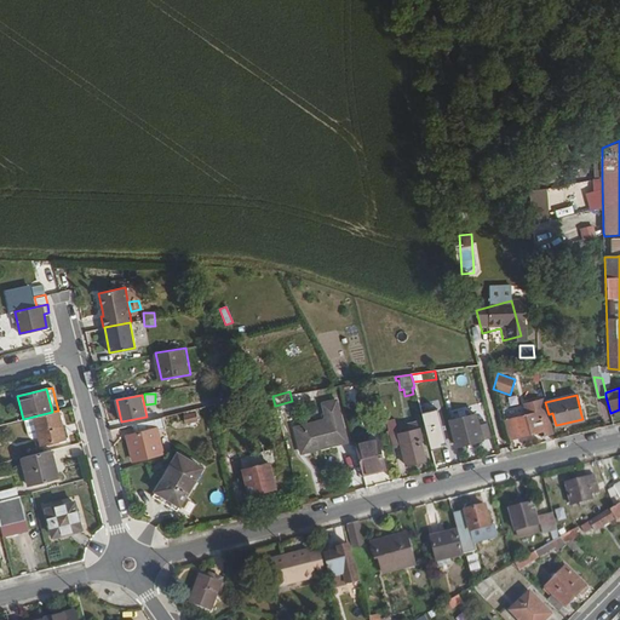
[(212,407),(213,417),(227,413),(224,403),(212,407)]
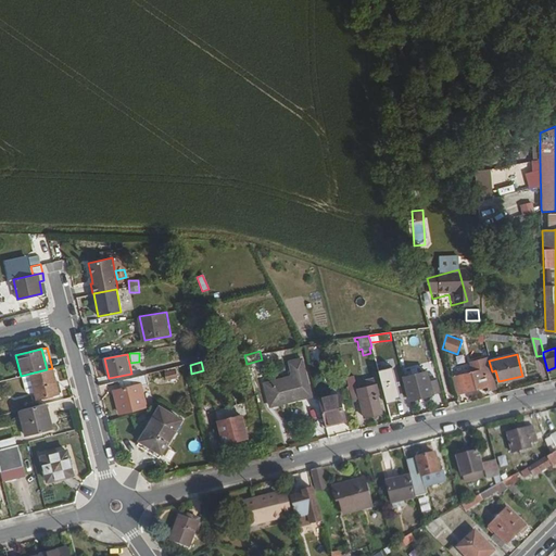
[(29,374),(36,399),(58,393),(51,368),(47,369),(29,374)]
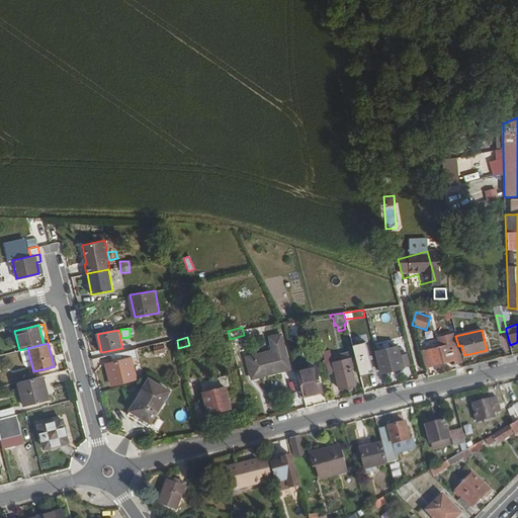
[(366,343),(353,346),(360,376),(370,374),(369,371),(372,371),(366,343)]
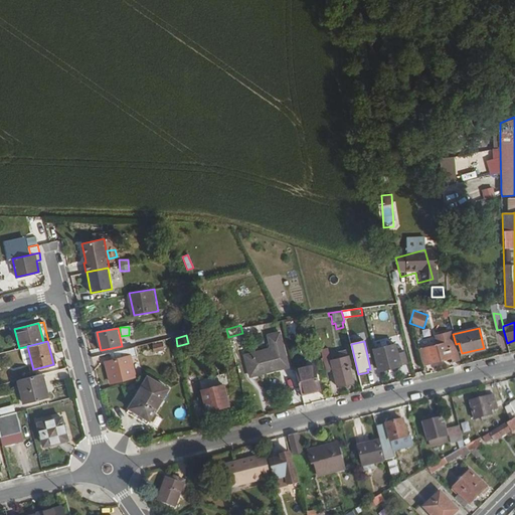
[(422,365),(426,364),(448,358),(451,358),(452,363),(458,361),(454,345),(448,346),(447,341),(428,346),(417,349),(422,365)]
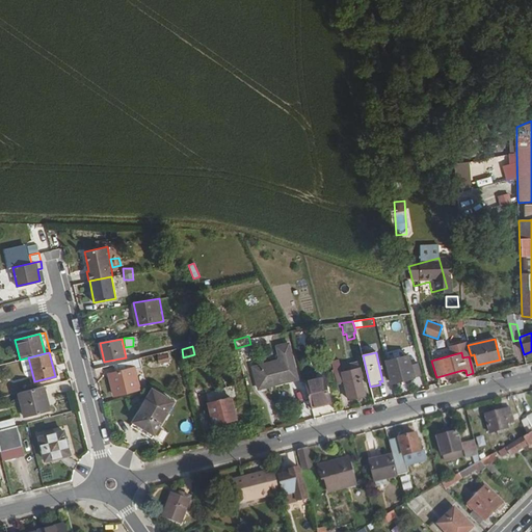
[(167,353),(156,356),(159,365),(169,362),(167,353)]
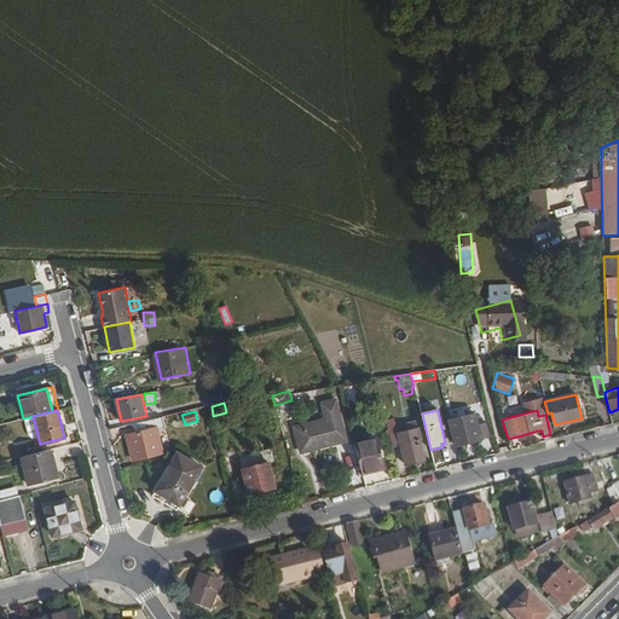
[(449,420),(455,445),(489,437),(485,422),(476,424),(474,414),(449,420)]
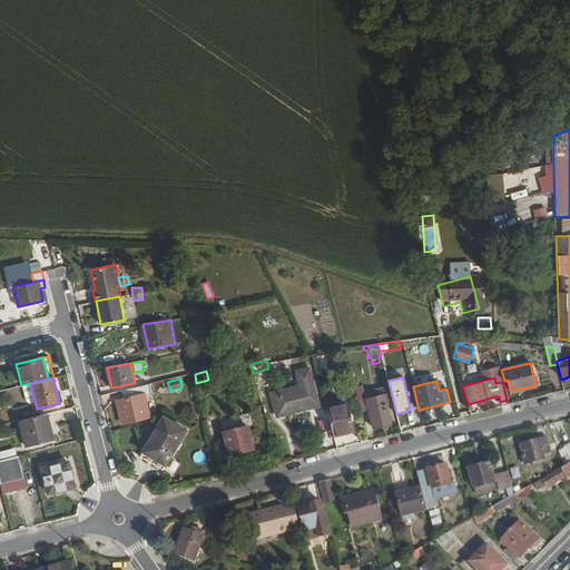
[(156,385),(157,392),(168,390),(167,383),(156,385)]
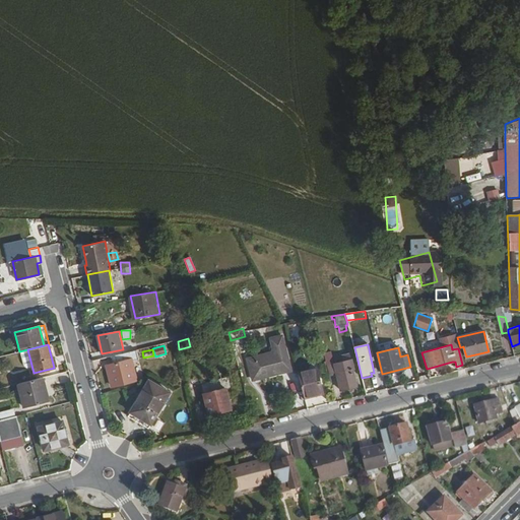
[(247,359),(252,380),(279,373),(289,371),(283,349),(274,351),(247,359)]
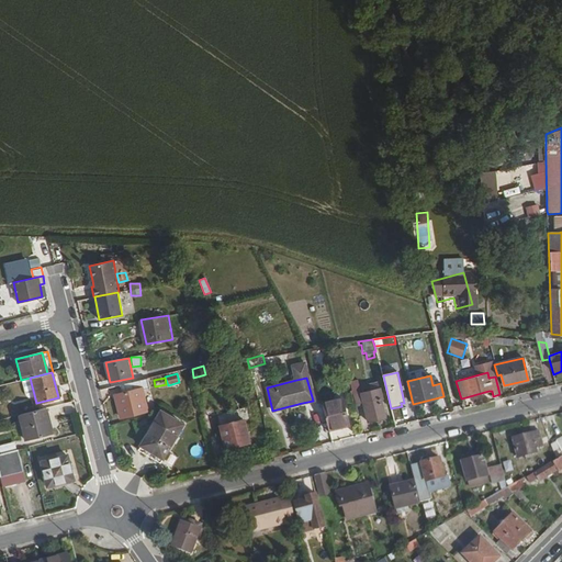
[(116,394),(122,417),(143,412),(137,390),(149,386),(147,379),(120,385),(122,393),(116,394)]
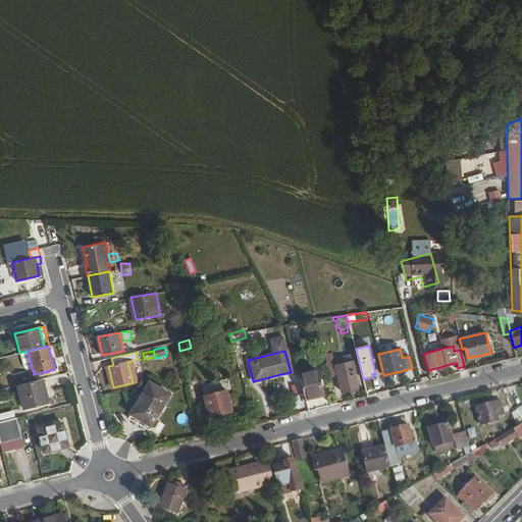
[(323,354),(329,375),(336,373),(341,389),(355,385),(352,371),(355,370),(353,361),(334,365),(331,352),(323,354)]
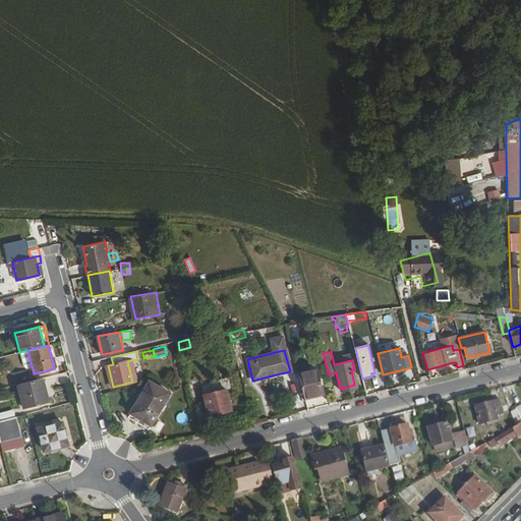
[(298,374),(300,386),(303,398),(324,393),(316,369),(298,374)]
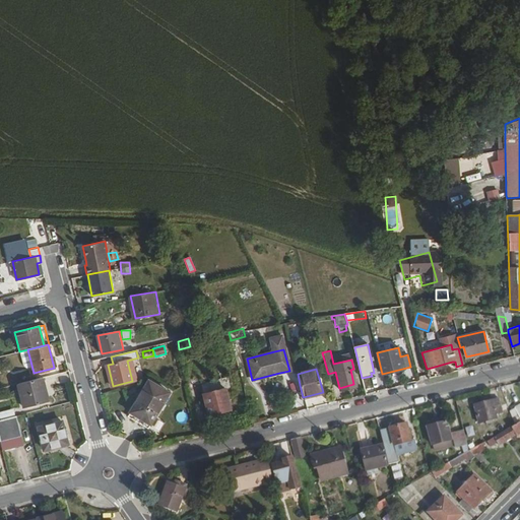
[(202,384),(209,415),(231,409),(225,389),(232,388),(229,377),(202,384)]
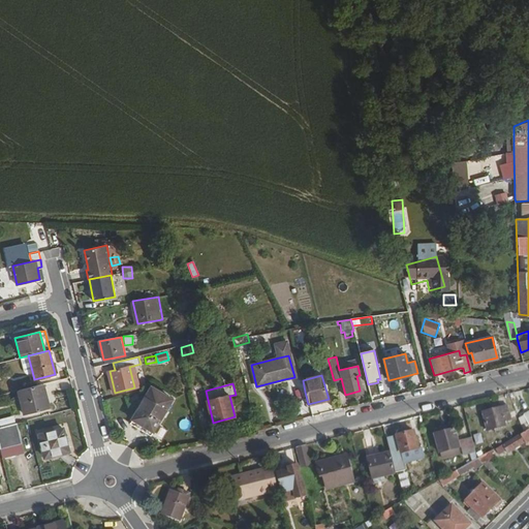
[(18,391),(24,414),(44,409),(41,398),(47,397),(43,384),(18,391)]
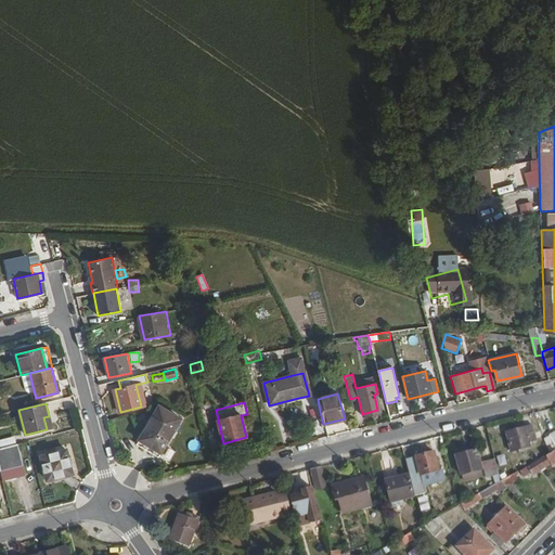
[(159,405),(137,443),(158,456),(181,418),(159,405)]
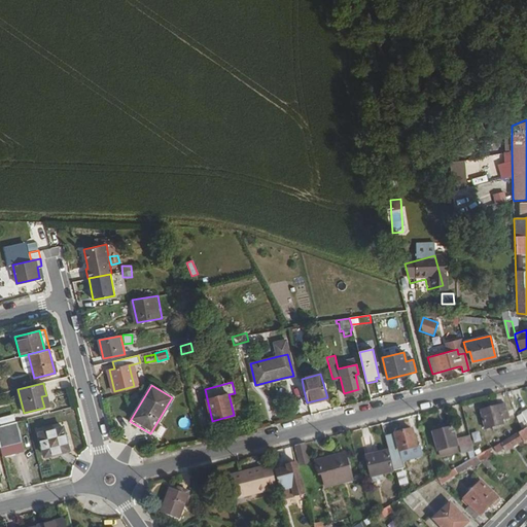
[(482,412),(486,429),(504,425),(503,421),(511,419),(506,405),(482,412)]
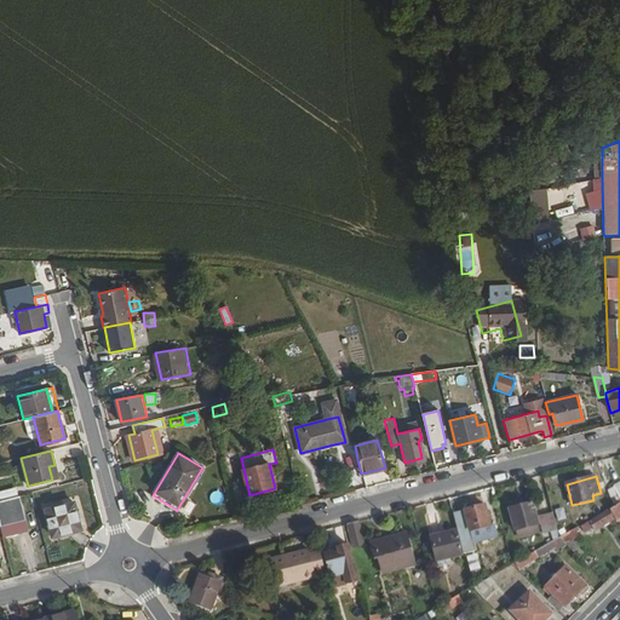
[(619,483),(607,491),(610,504),(616,500),(619,499),(619,483)]
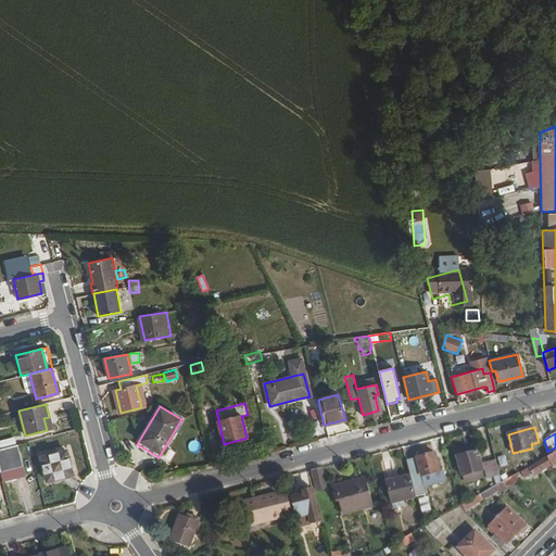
[(0,450),(0,470),(1,474),(23,468),(16,445),(0,450)]
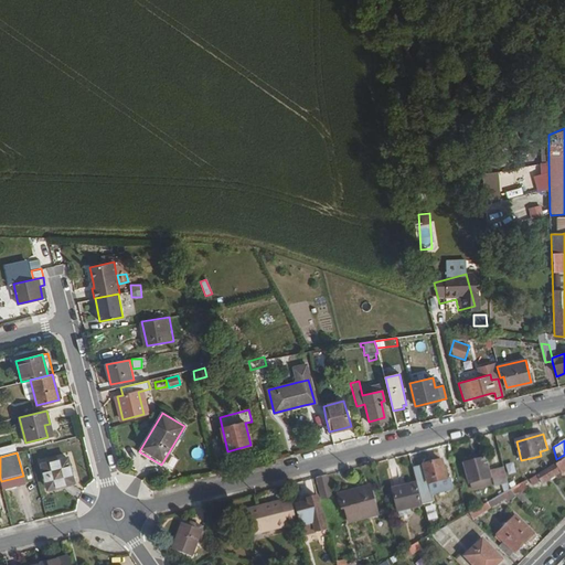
[(41,466),(48,489),(73,482),(66,458),(41,466)]
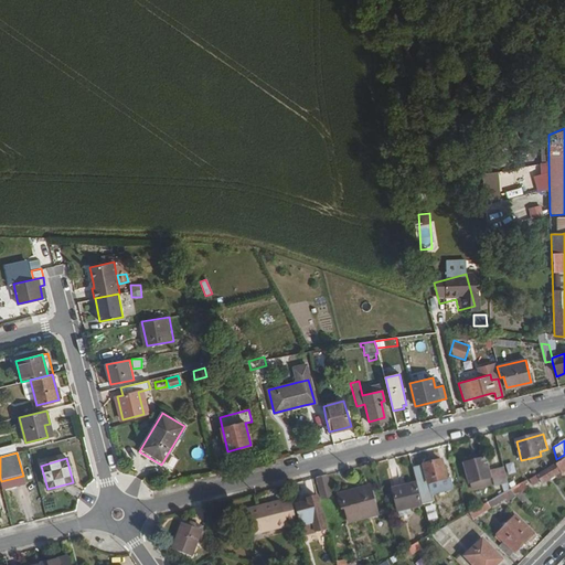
[(464,464),(469,483),(489,478),(484,459),(464,464)]
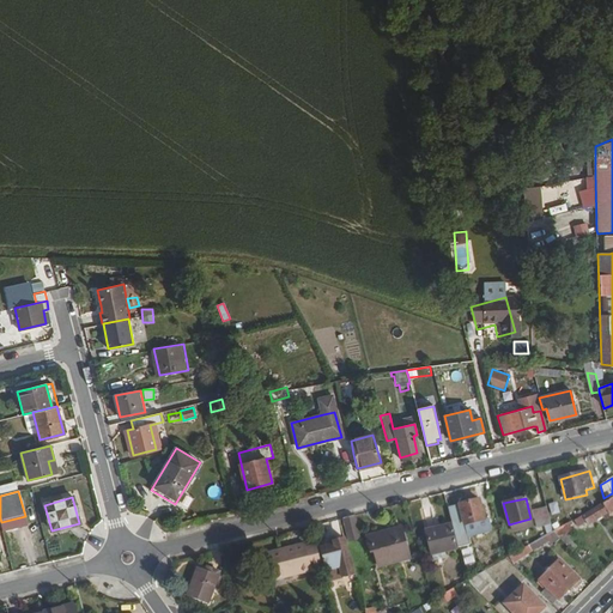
[(606,502),(572,522),(576,527),(583,522),(586,525),(606,513),(607,514),(612,510),(612,502),(611,499),(606,502)]
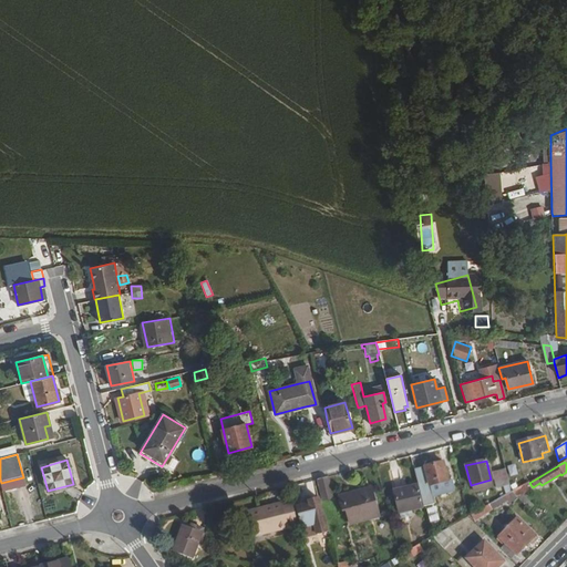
[(414,470),(420,488),(447,482),(442,463),(414,470)]
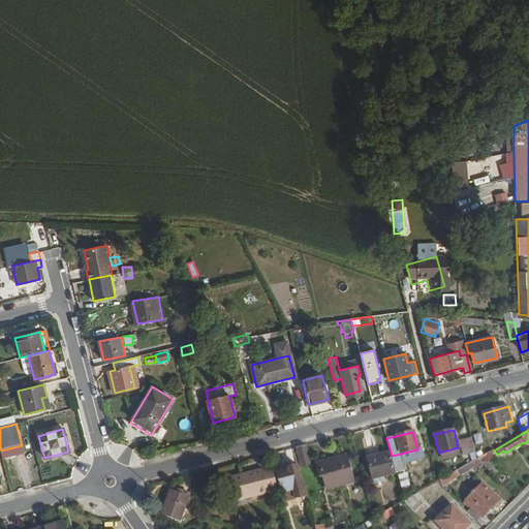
[(296,447),(301,467),(311,464),(306,445),(296,447)]
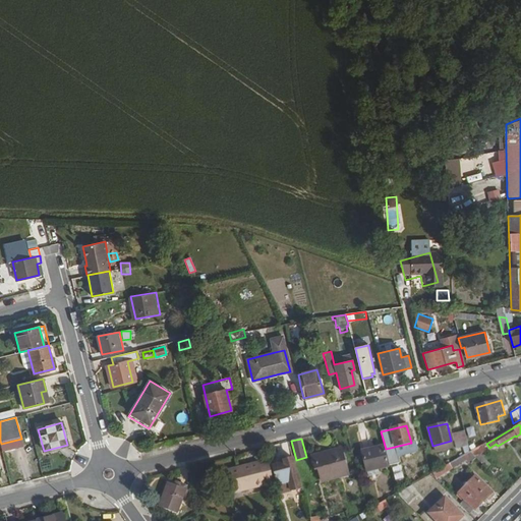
[(452,446),(455,460),(465,454),(468,452),(469,452),(467,443),(452,446)]
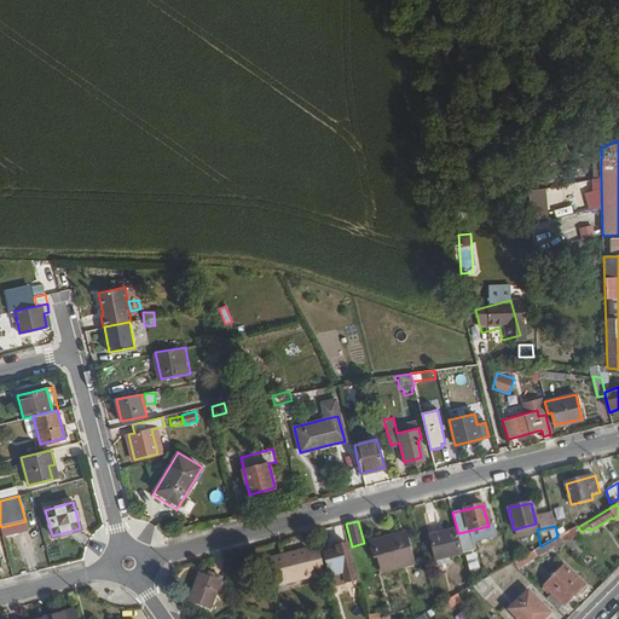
[(570,530),(557,537),(557,538),(560,539),(572,532),(570,530)]
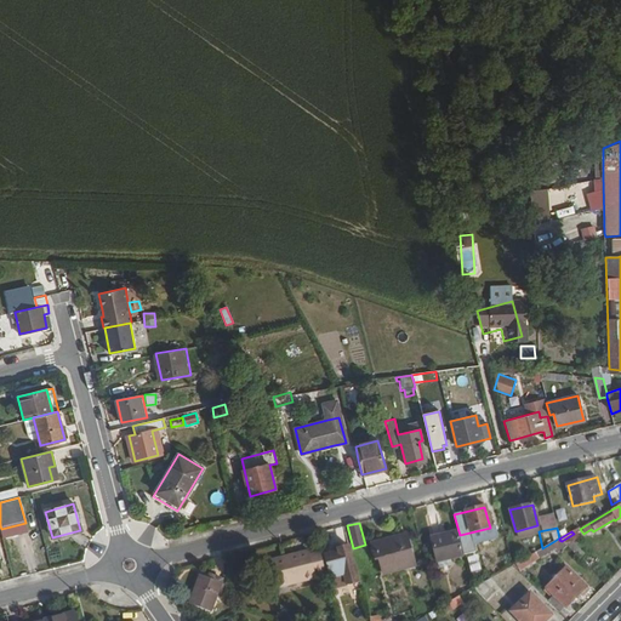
[(431,539),(437,564),(450,562),(461,558),(455,533),(431,539)]
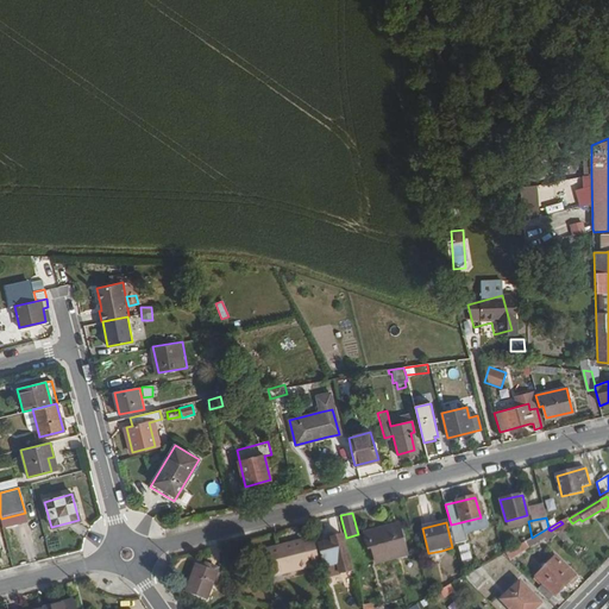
[(364,533),(368,546),(371,546),(376,563),(388,560),(385,551),(403,546),(399,525),(364,533)]
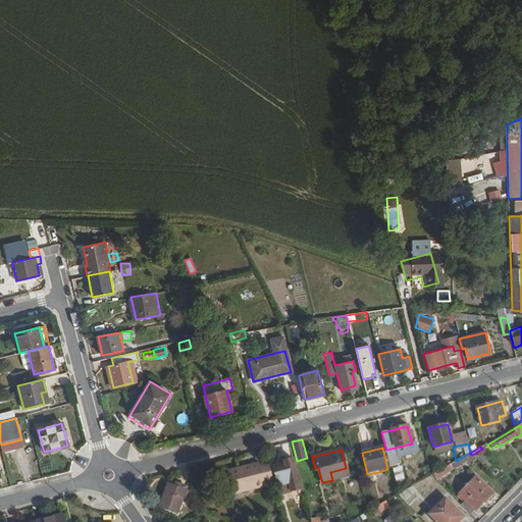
[(456,461),(442,468),(446,472),(468,459),(466,455),(456,461)]
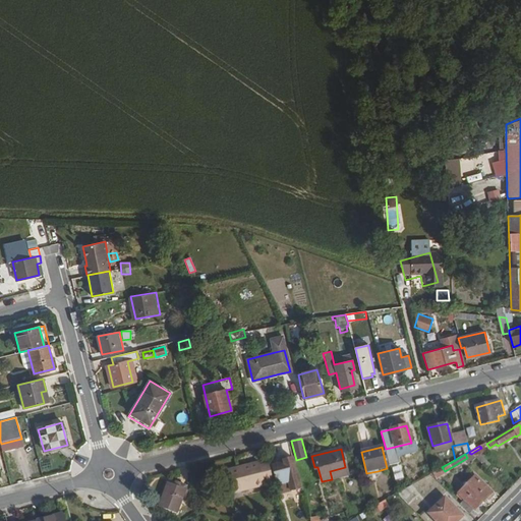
[(274,466),(277,479),(281,497),(291,494),(287,475),(297,473),(293,458),(282,461),(283,464),(274,466)]
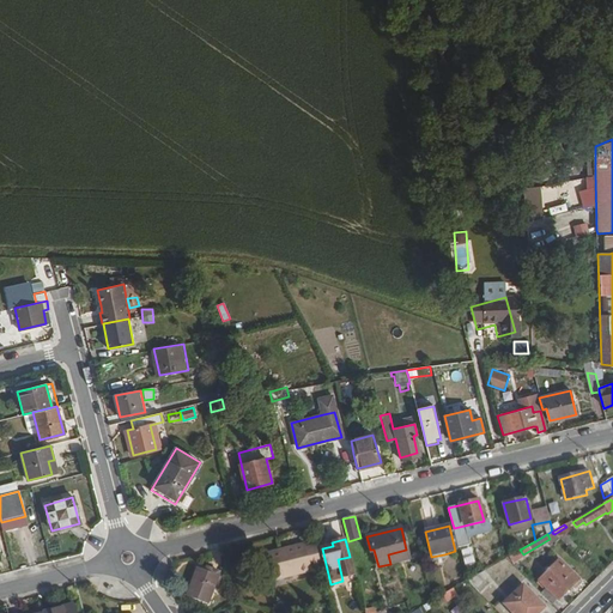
[(280,552),(287,577),(313,570),(311,566),(321,564),(316,546),(316,545),(307,547),(305,542),(292,546),(293,550),(280,552)]
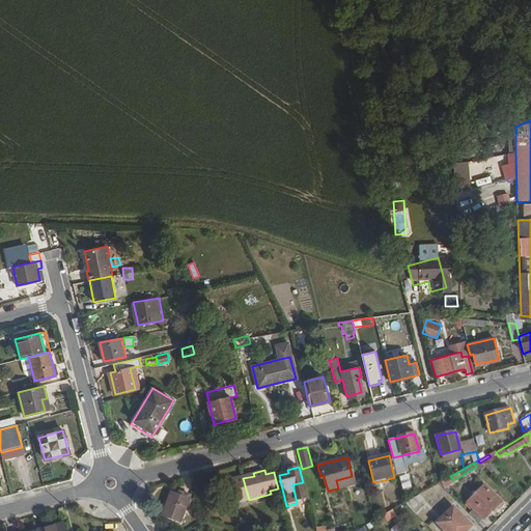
[(274,473),(278,488),(278,490),(282,488),(279,475),(278,471),(274,473)]
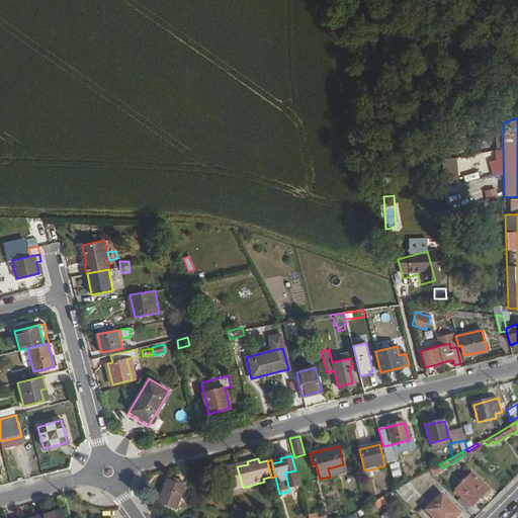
[(226,466),(232,490),(243,488),(237,466),(237,464),(226,466)]
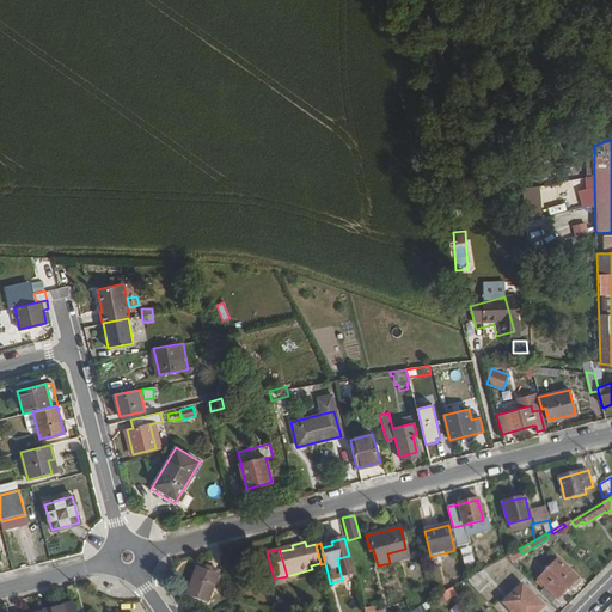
[(387,554),(390,563),(408,558),(405,549),(387,554)]
